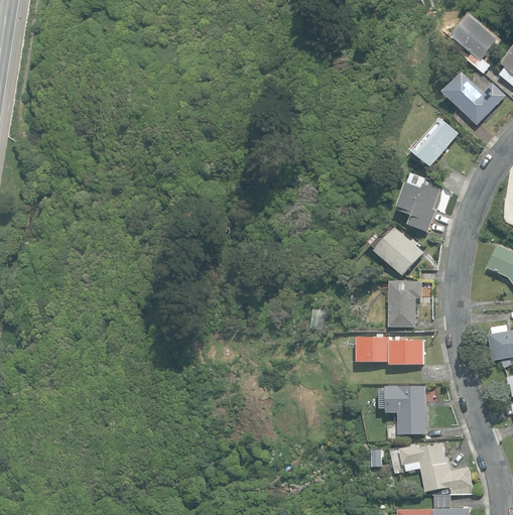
[(466,58),(482,73),(488,65),(482,59),(498,40),(471,17),(453,37),(471,53),(466,58)]
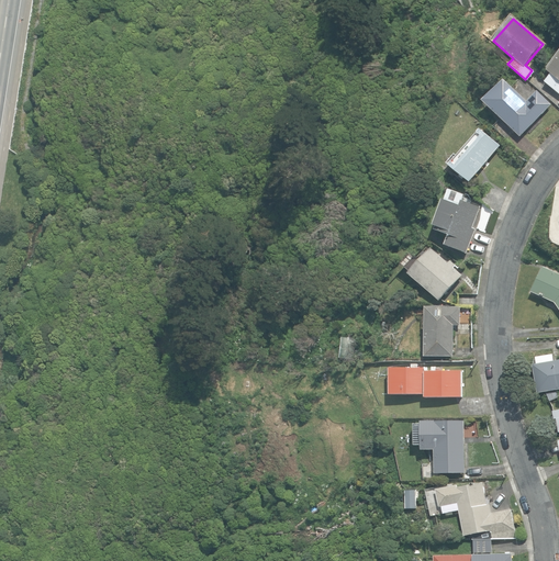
[(543,81),(558,94),(558,53),(545,69),(549,73),(543,81)]
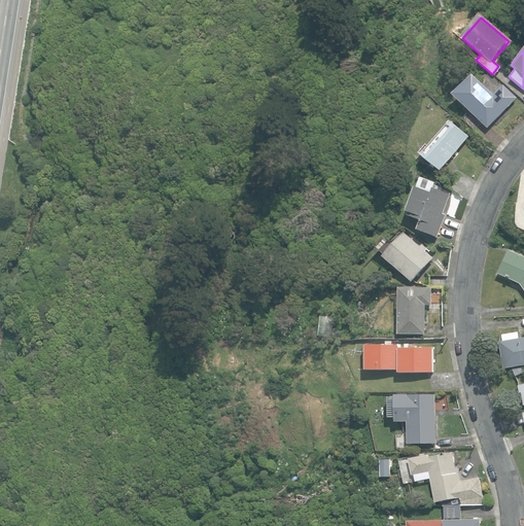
[(452,95),(486,127),(514,98),(500,84),(491,95),(472,75),(452,95)]
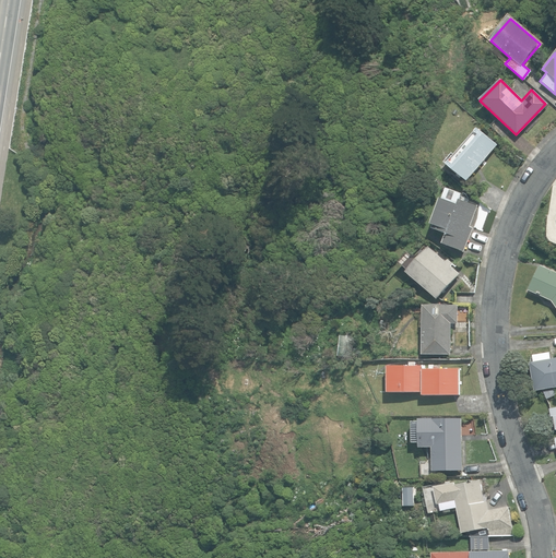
[(445,163),(465,180),(495,143),(474,127),(445,163)]
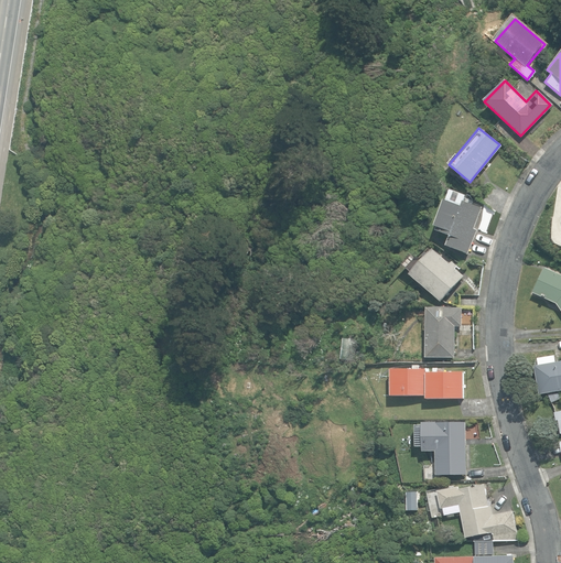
[(445,246),(466,252),(475,229),(472,228),(479,207),(463,201),(464,195),(450,191),(446,201),(444,199),(434,226),(437,226),(435,230),(450,235),(445,246)]
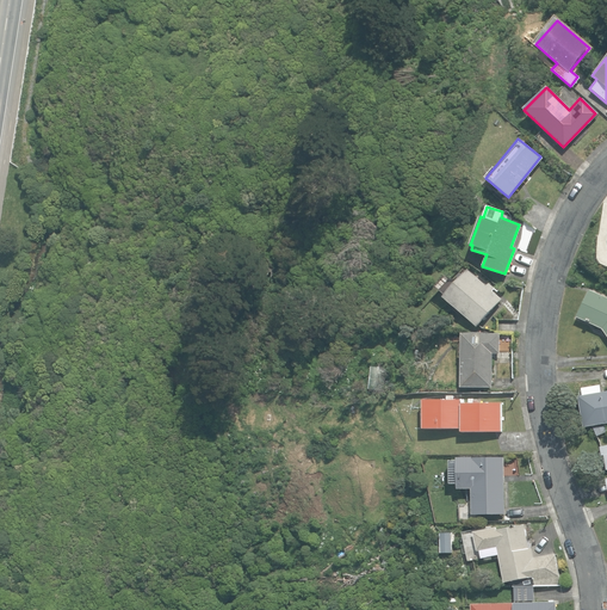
[(444,297),(476,326),(500,300),(490,290),(493,288),(488,283),(485,287),(468,271),(444,297)]
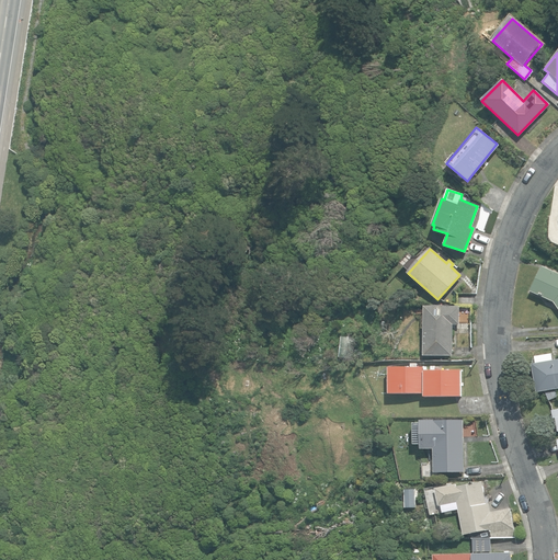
[(557,273),(539,264),(527,289),(553,301),(557,309),(557,273)]
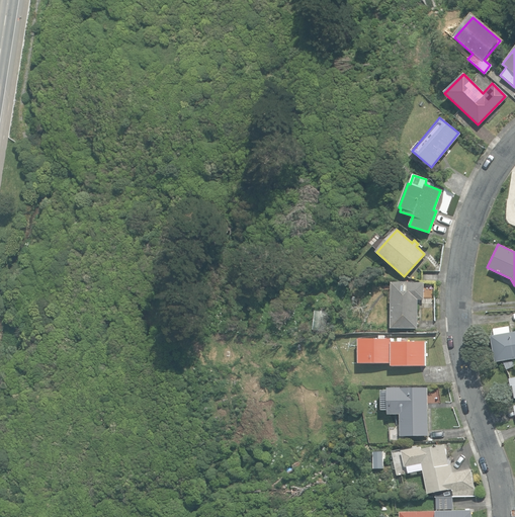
[(390,328),(416,328),(416,299),(422,299),(422,281),(390,281),(390,328)]
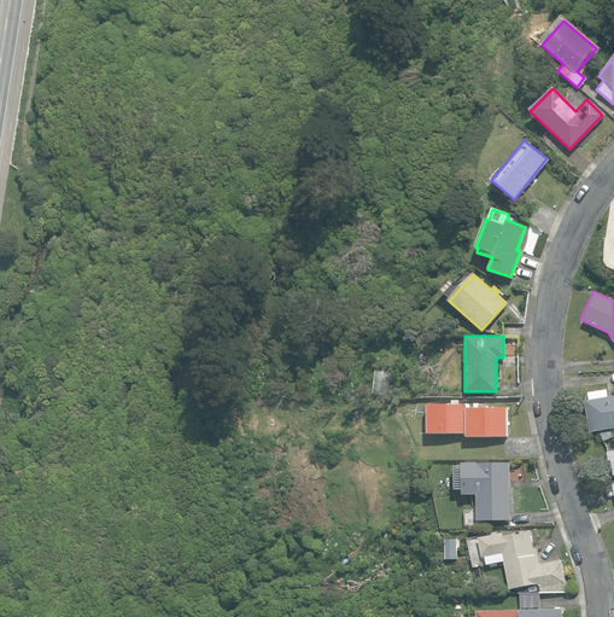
[(498,382),(498,393),(514,393),(514,382),(498,382)]
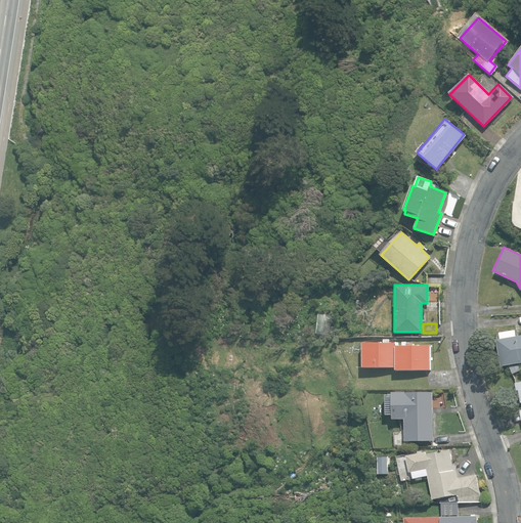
[(494,339),(500,365),(520,360),(520,333),(519,335),(514,336),(513,329),(496,332),(497,339),(494,339)]
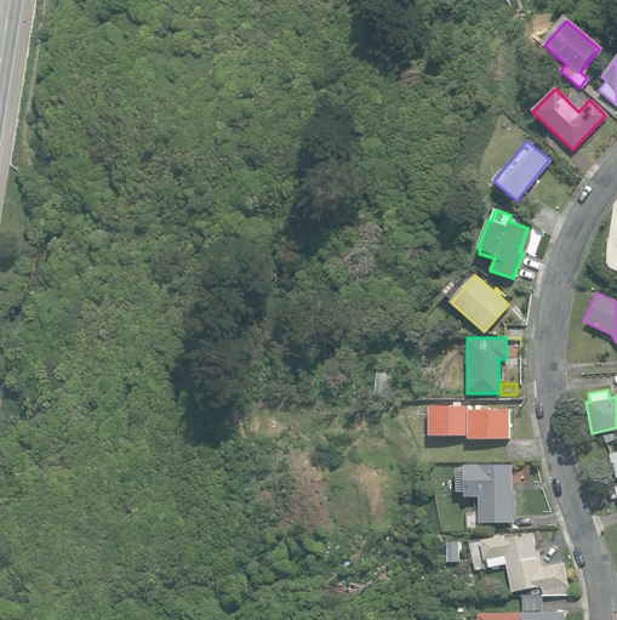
[(467,434),(467,408),(467,404),(427,405),(427,434),(467,434)]
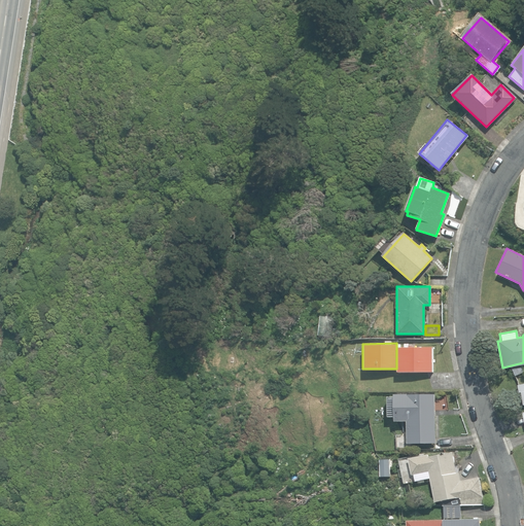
[(431,346),(396,346),(396,369),(396,372),(431,372),(431,346)]
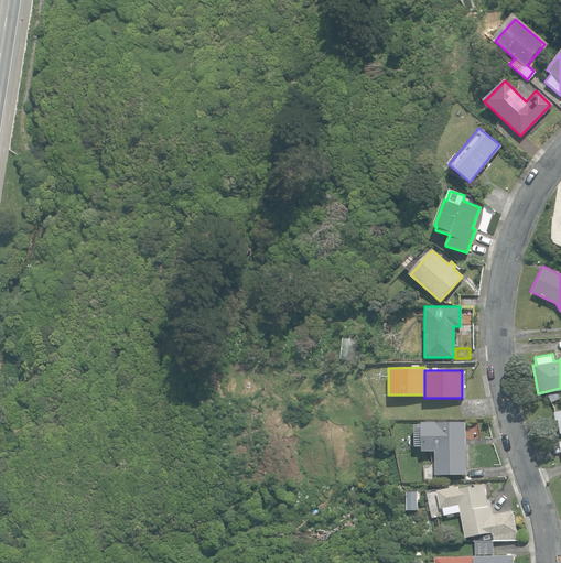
[(434,450),(434,474),(464,473),(463,421),(420,421),(421,425),(414,425),(414,445),(421,445),(422,450),(434,450)]
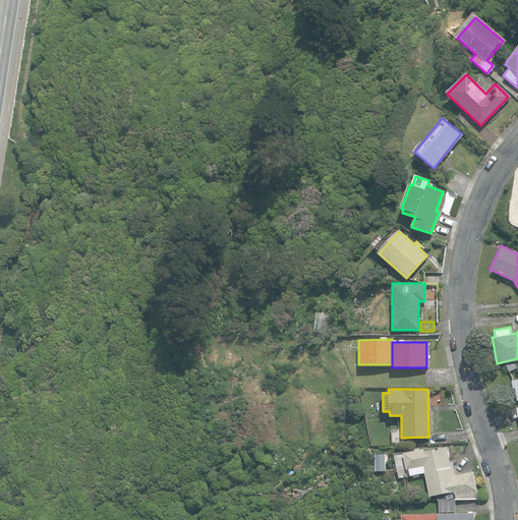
[(443,493),(445,498),(476,498),(471,471),(453,474),(451,466),(449,466),(445,447),(422,451),(422,448),(403,452),(406,468),(422,465),(428,496),(443,493)]
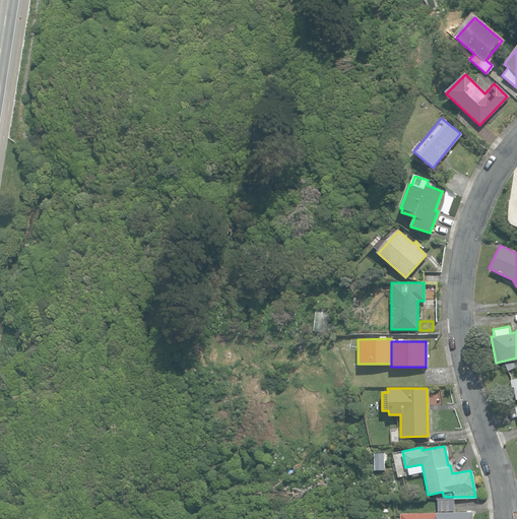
[(373,452),(374,468),(383,468),(382,452),(373,452)]
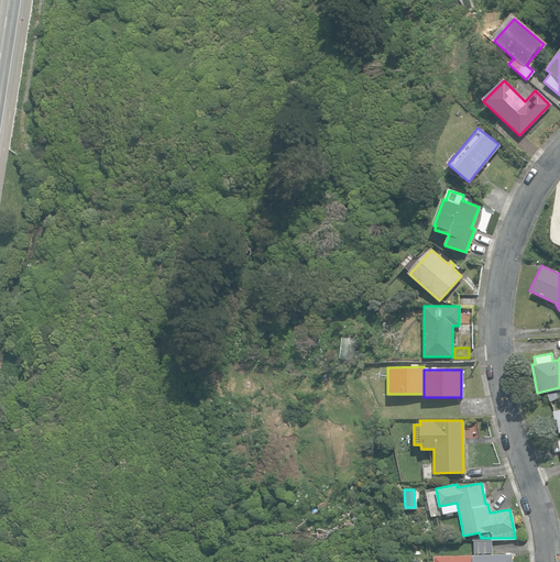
[(472,552),(491,552),(491,539),(472,539),(472,552)]
